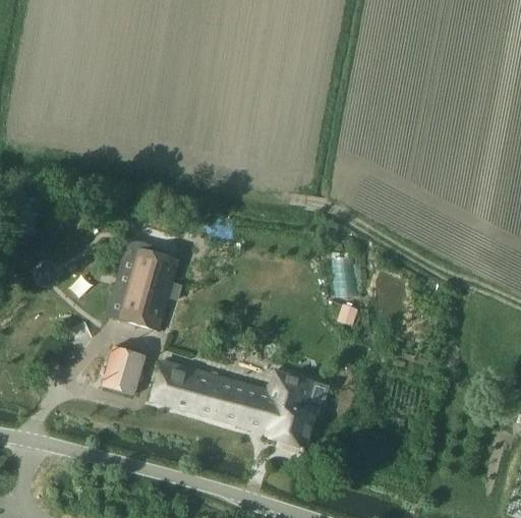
[(123,199),(120,212),(132,215),(135,203),(123,199)]
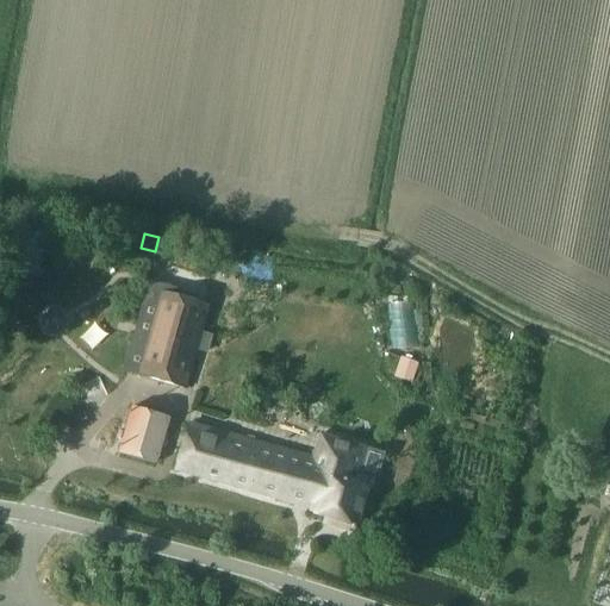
[(163,291),(138,373),(186,386),(198,345),(207,349),(211,333),(201,331),(210,304),(201,301),(185,297),(163,291)]
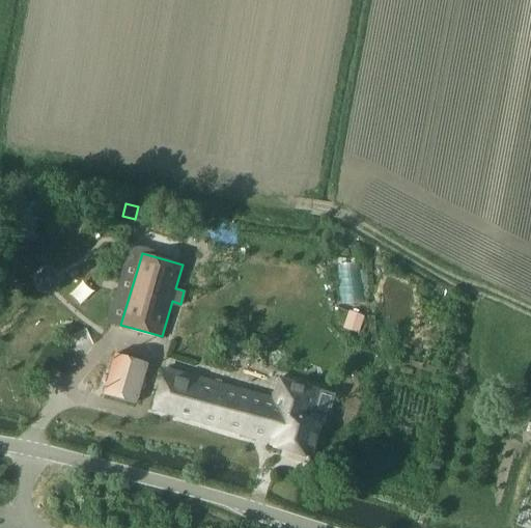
[(350,310),(343,327),(358,332),(363,315),(350,310)]
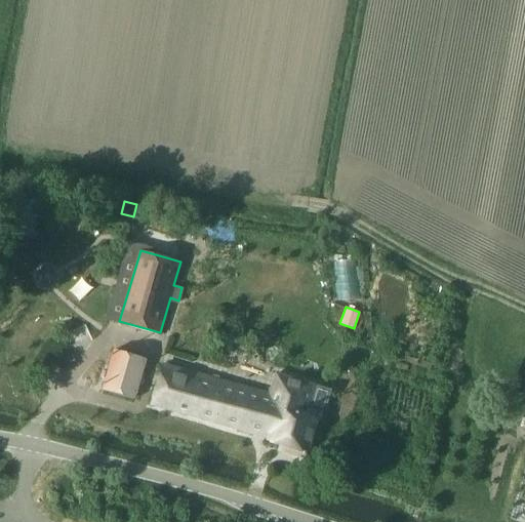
[(115,348),(103,388),(134,397),(147,357),(115,348)]
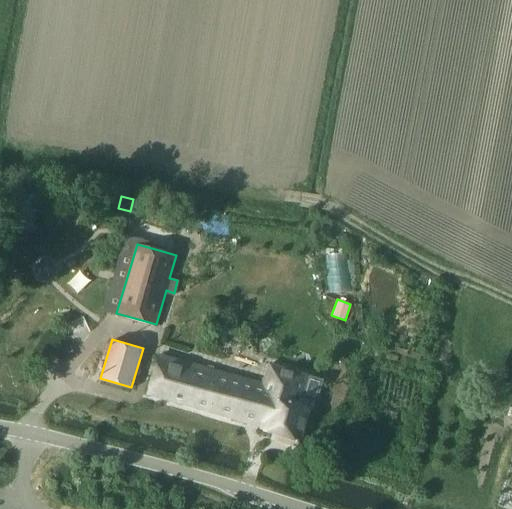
[(147,392),(263,425),(262,429),(279,434),(278,438),(298,444),(308,408),(287,402),(290,391),(297,393),(303,372),(270,362),(263,383),(159,353),(147,392)]
